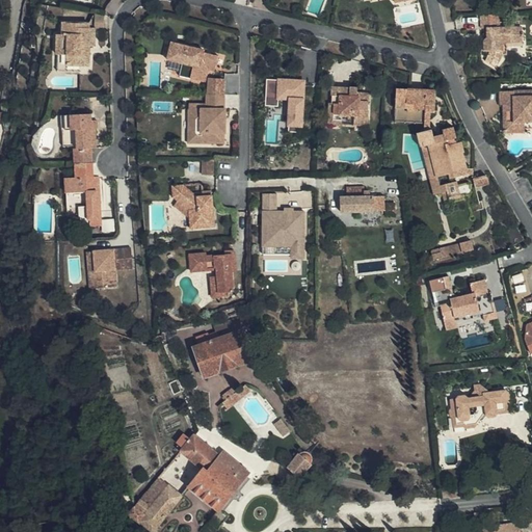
[(94,26),(106,26),(106,14),(92,15),(94,26)]
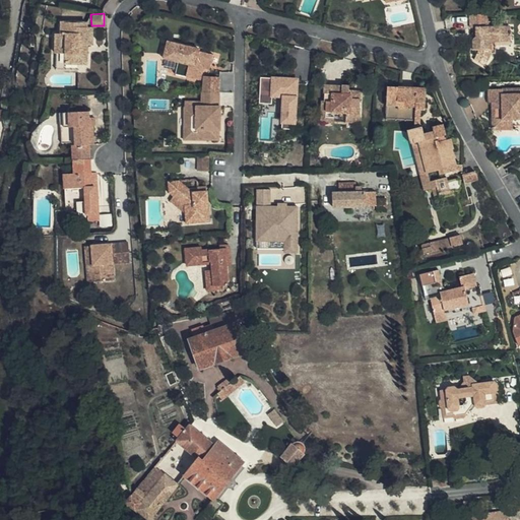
[(494,14),(473,14),(473,29),(478,29),(479,40),(475,43),(476,53),(480,53),(479,57),(476,61),(486,67),(495,54),(494,43),(514,43),(515,38),(516,38),(516,34),(514,34),(514,29),(495,28),(494,14)]
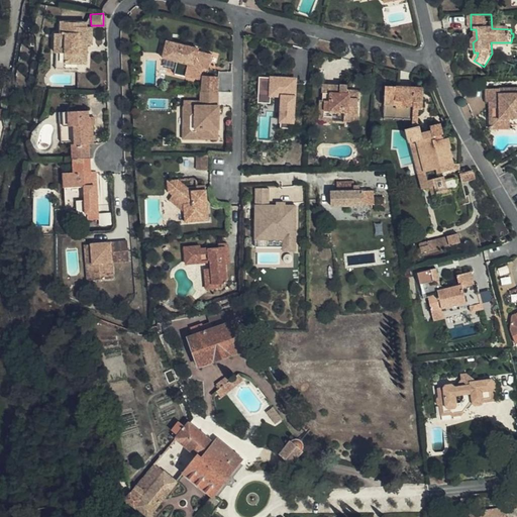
[(93,41),(93,28),(88,28),(88,20),(63,20),(63,32),(58,32),(58,52),(68,52),(68,62),(88,62),(88,41),(93,41)]
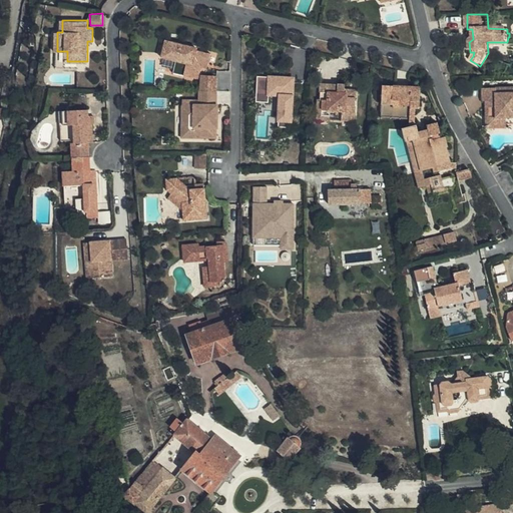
[(205,60),(208,49),(194,46),(195,44),(163,37),(159,55),(162,56),(173,58),(171,65),(183,68),(183,73),(190,75),(195,58),(205,60)]
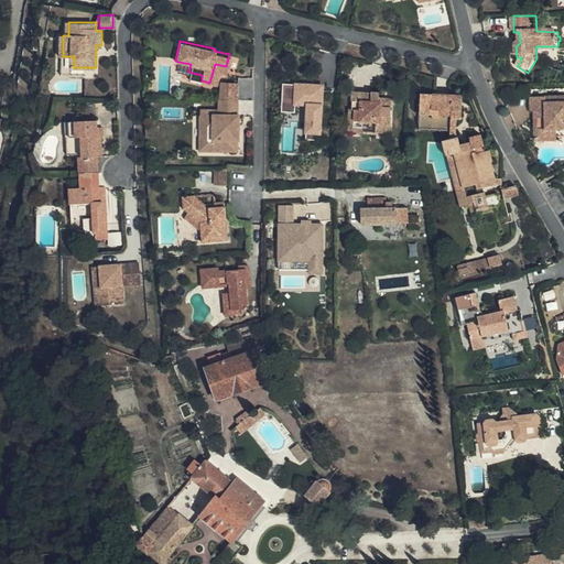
[(557,51),(557,46),(535,46),(537,58),(542,60),(542,51),(557,51)]
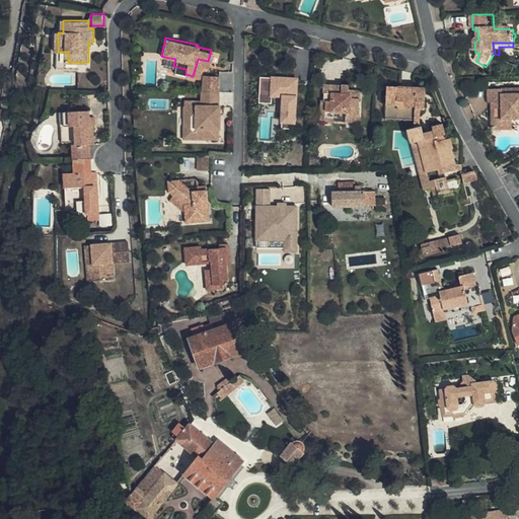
[(217,52),(211,50),(208,61),(214,63),(217,52)]
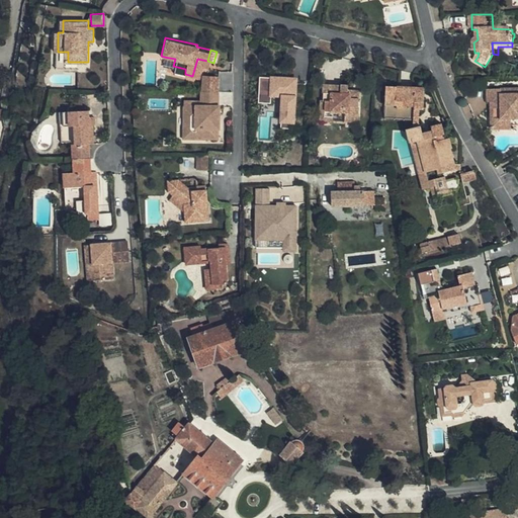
[(175,59),(164,57),(162,64),(173,66),(175,59)]
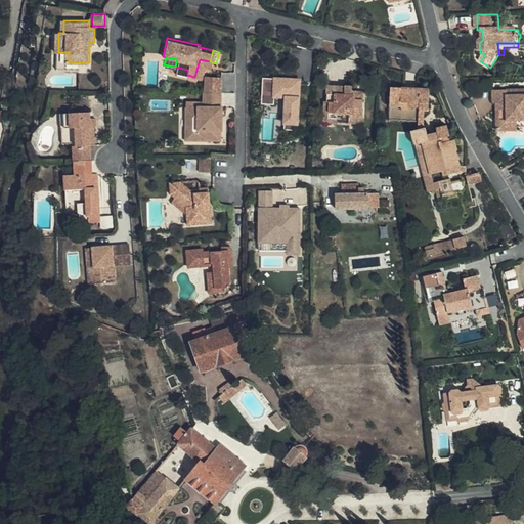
[(209,66),(210,61),(200,59),(194,77),(200,78),(204,64),(209,66)]
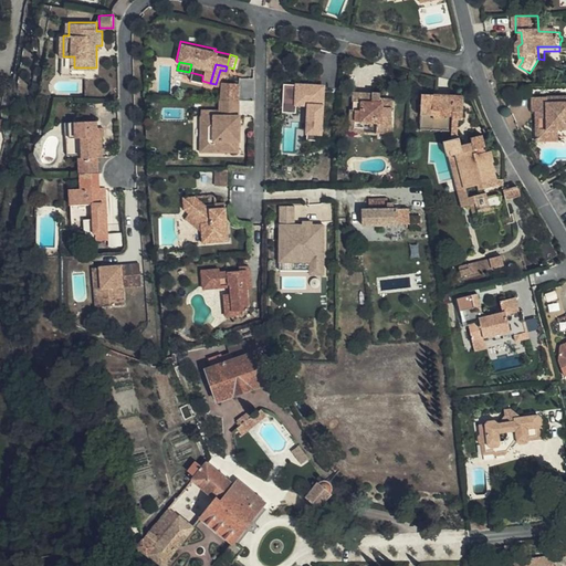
[(216,97),(228,97),(228,96),(232,76),(221,74),(216,97)]
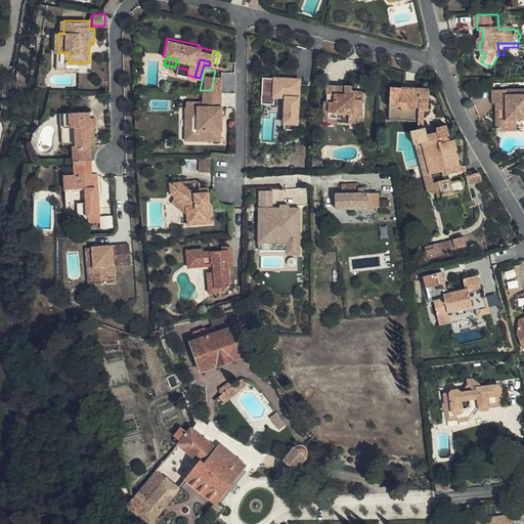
[(262,103),(274,103),(275,96),(287,97),(285,123),(299,124),(301,79),(275,77),(275,78),(264,78),(262,103)]
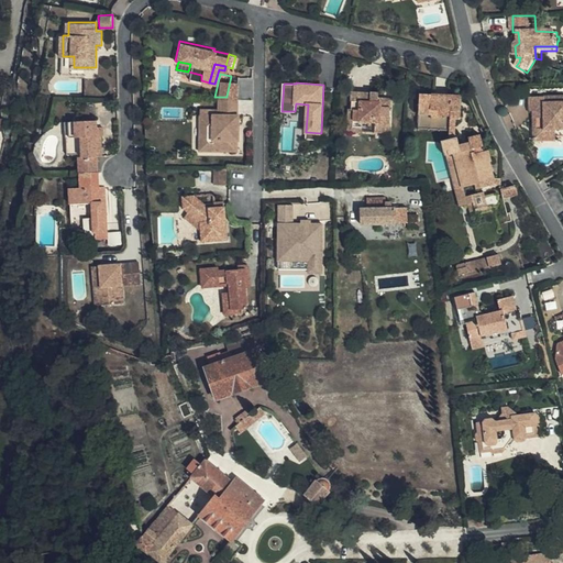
[(351,89),(350,107),(357,107),(357,118),(374,119),(373,128),(386,129),(388,105),(379,103),(381,96),(377,95),(377,90),(370,89),(368,91),(351,89)]
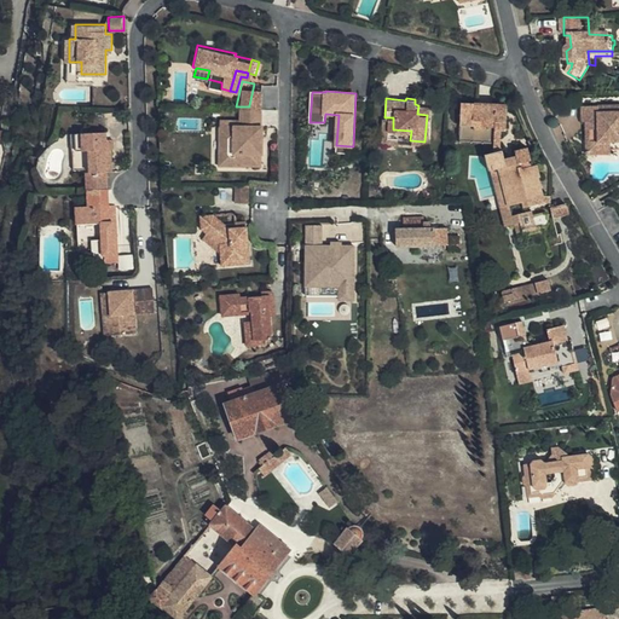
[(504,198),(545,198),(543,190),(537,190),(534,184),(537,183),(533,172),(534,171),(528,150),(524,150),(524,148),(510,146),(510,151),(499,151),(499,143),(496,144),(496,126),(501,126),(502,104),(458,100),(456,140),(489,142),(489,150),(480,154),(492,191),(501,189),(504,198)]
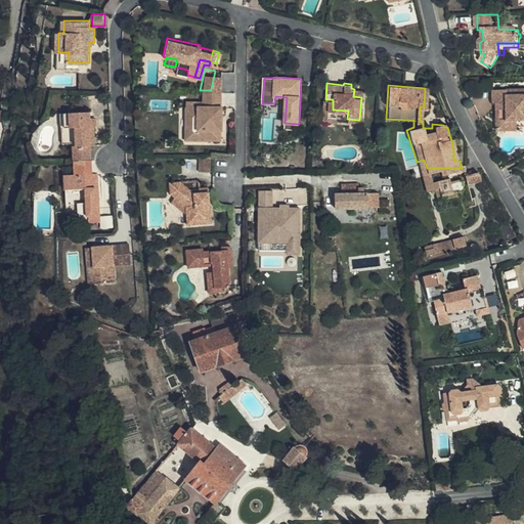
[(211,108),(211,90),(200,90),(195,90),(195,108),(179,108),(179,116),(184,116),(184,137),(199,137),(199,142),(201,142),(216,142),(216,122),(211,122),(211,108)]
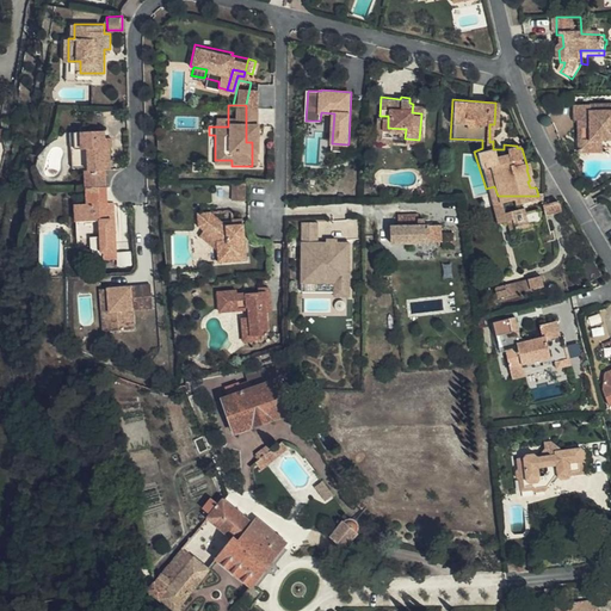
[(579,123),(580,142),(603,141),(603,148),(610,148),(610,106),(575,107),(576,122),(579,123)]
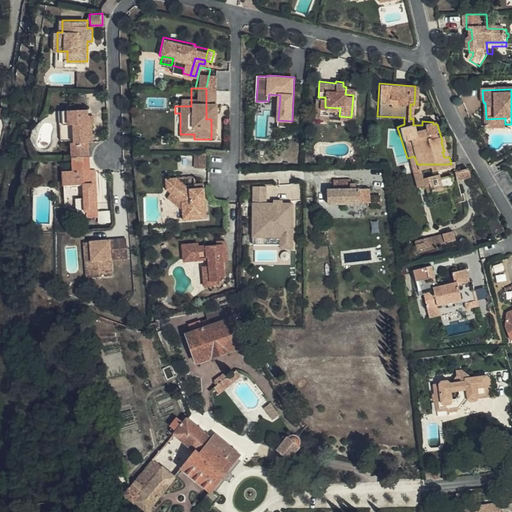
[(325,97),(318,97),(316,96),(315,118),(339,119),(339,116),(340,108),(325,107),(325,97)]
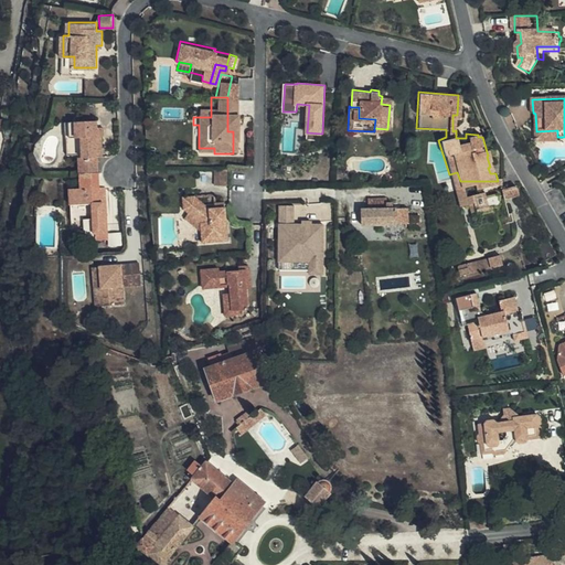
[(81,156),(82,174),(102,172),(99,157),(104,156),(103,136),(99,136),(98,126),(98,117),(74,119),(76,156),(81,156)]
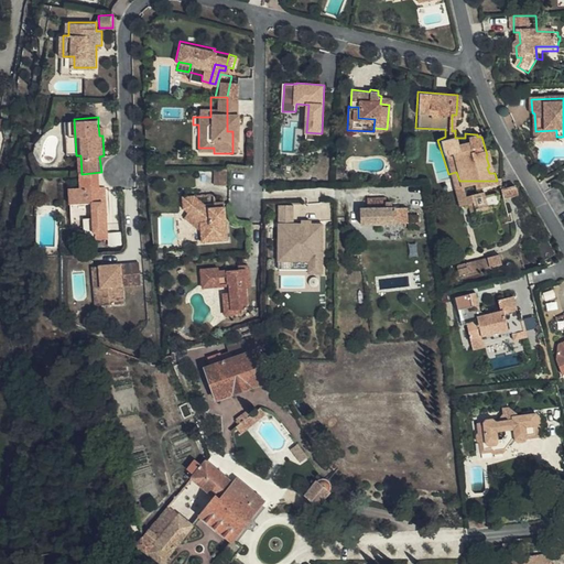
[(68,156),(76,155),(74,119),(66,119),(68,156)]
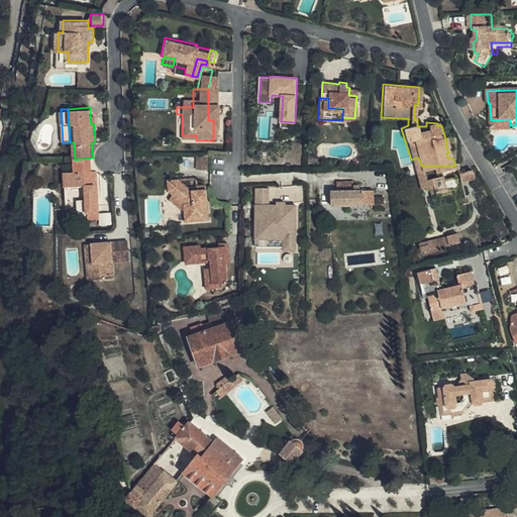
[(182,114),(177,114),(177,140),(196,140),(196,135),(182,135),(182,114)]
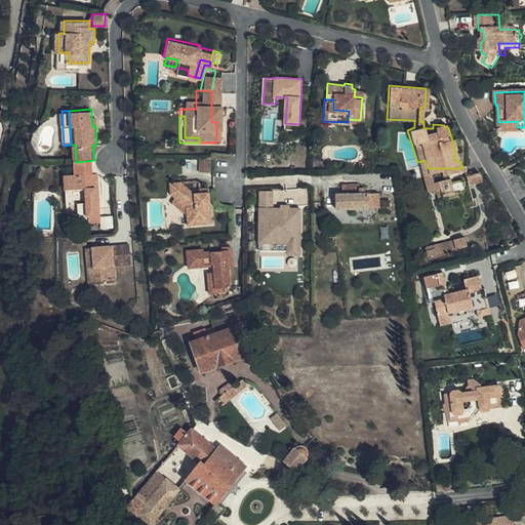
[(518,121),(498,122),(499,132),(518,132),(518,127),(518,121)]
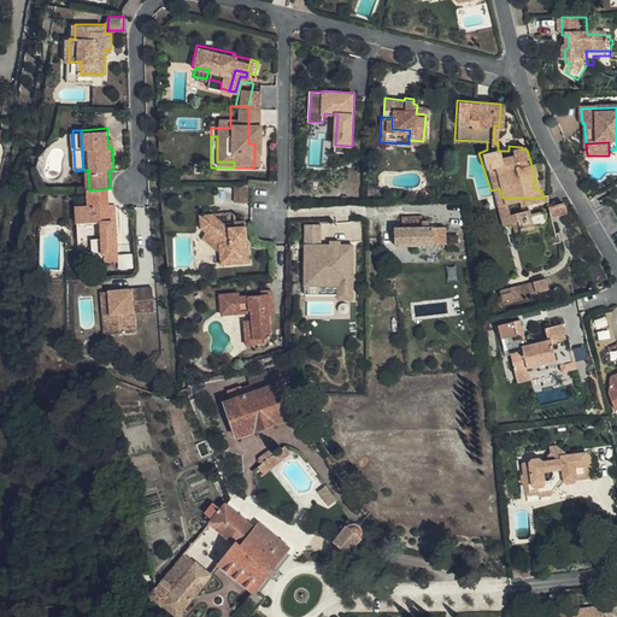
[(250,201),(250,186),(236,186),(236,201),(250,201)]
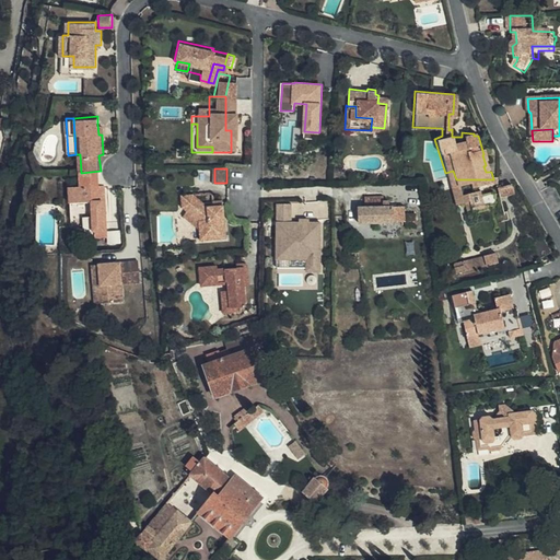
[(101,171),(81,173),(81,184),(69,185),(70,203),(93,202),(94,218),(84,218),(85,240),(109,237),(107,210),(102,211),(101,199),(107,199),(106,184),(101,184),(101,171)]
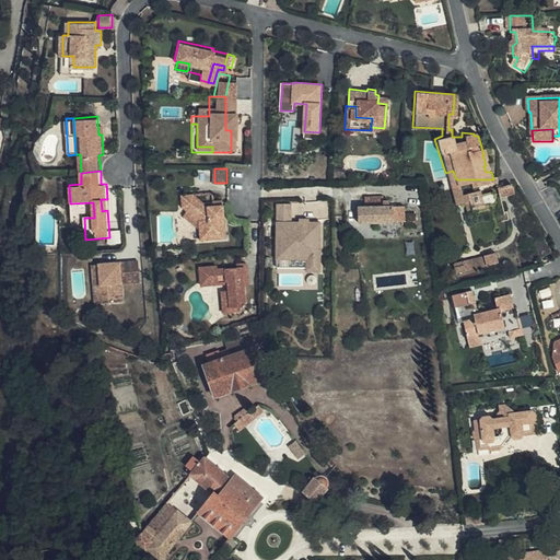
[(445,173),(446,179),(456,179),(453,171),(445,173)]
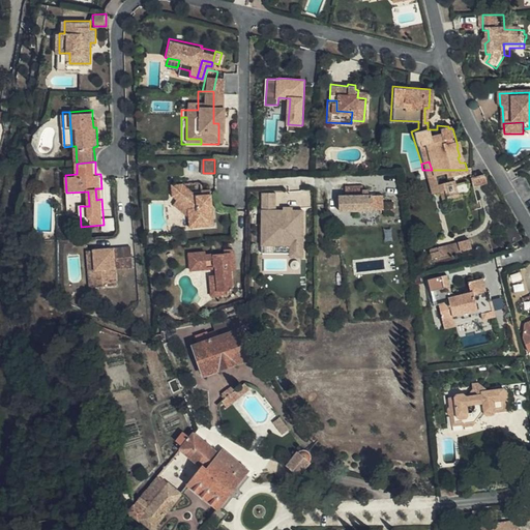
[(432,170),(422,170),(430,196),(438,193),(437,193),(432,170)]
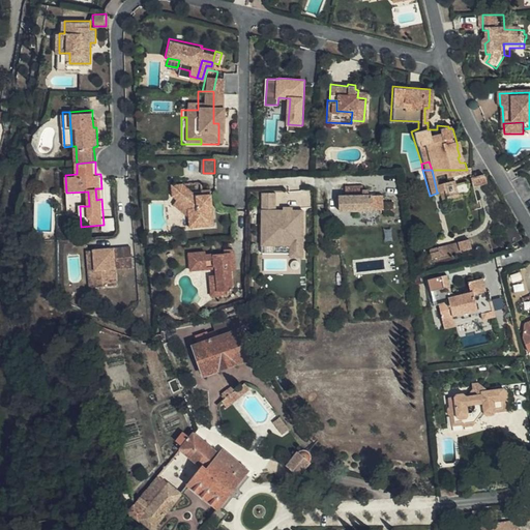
[(468,172),(467,170),(432,170),(437,193),(441,192),(452,188),(454,194),(472,188),(471,183),(469,184),(466,173),(468,172)]
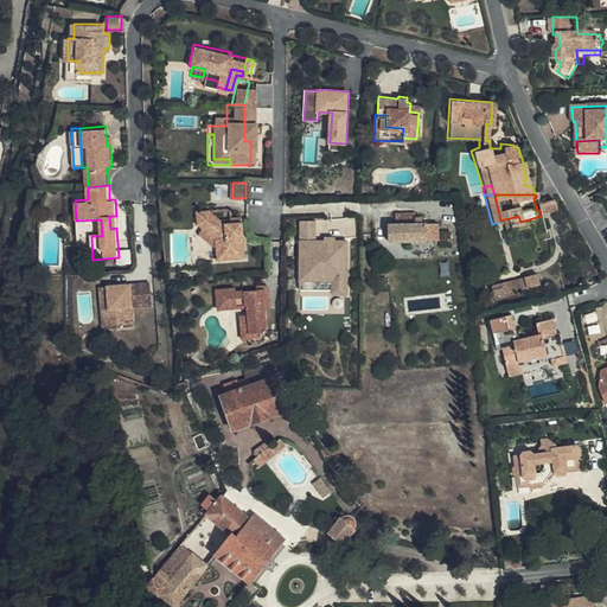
[(225,216),(228,216),(228,208),(209,209),(218,221),(225,222),(225,216)]
